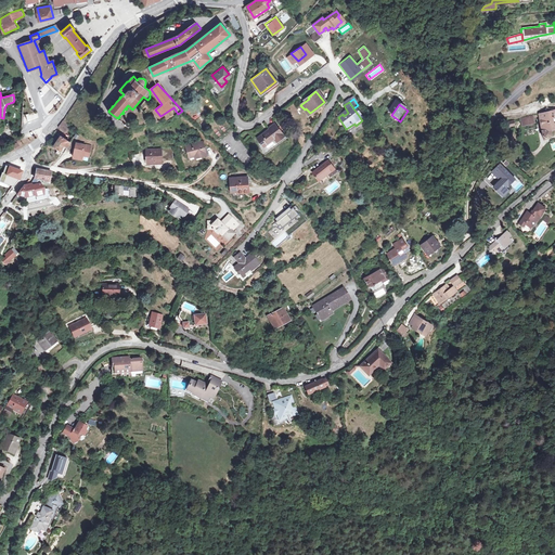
[(554,110),(539,114),(543,140),(553,138),(551,129),(554,128),(554,110)]
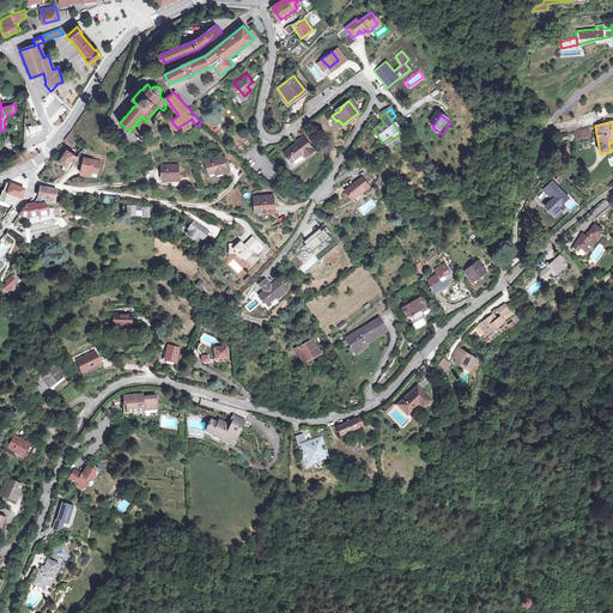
[(450,122),(442,134),(432,127),(429,132),(442,140),(453,123),(450,122)]
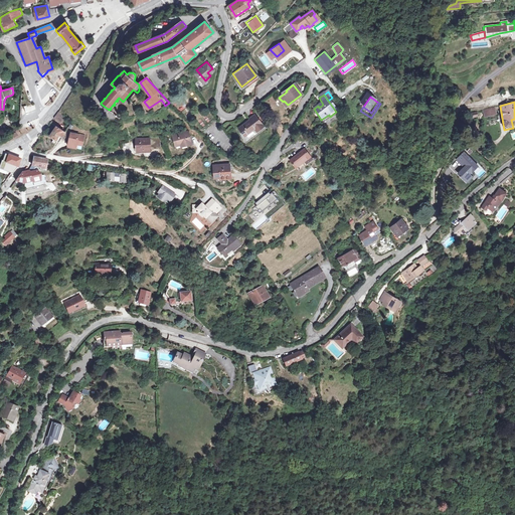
[(493,108),(482,111),(484,118),(495,115),(493,108)]
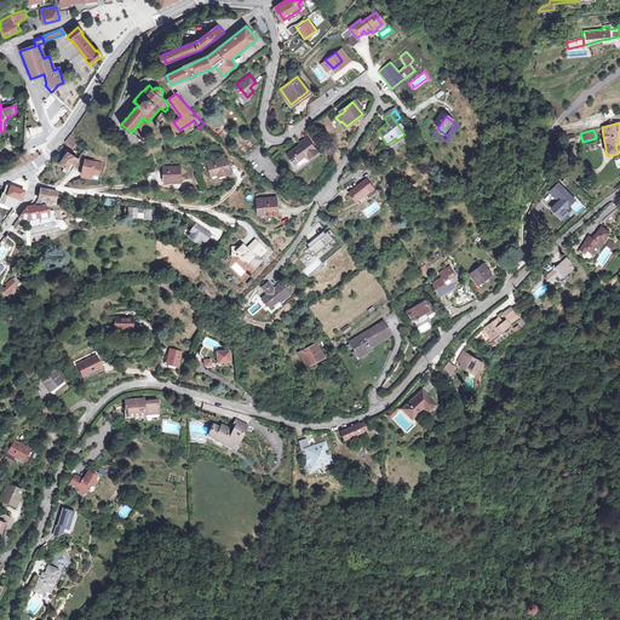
[(286,155),(292,164),(303,154),(305,158),(315,150),(306,139),(286,155)]
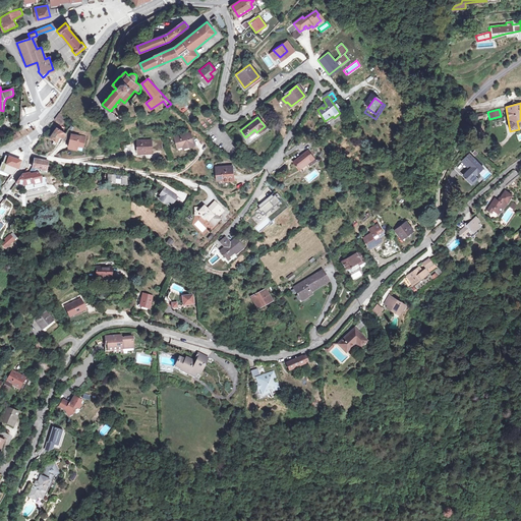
[(66,133),(64,131),(58,126),(51,136),(57,140),(61,136),(63,137),(66,133)]
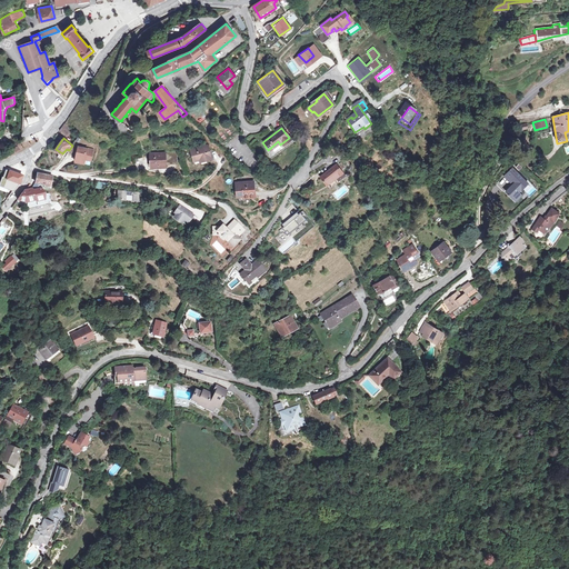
[(79,146),(77,157),(91,159),(95,149),(79,146)]
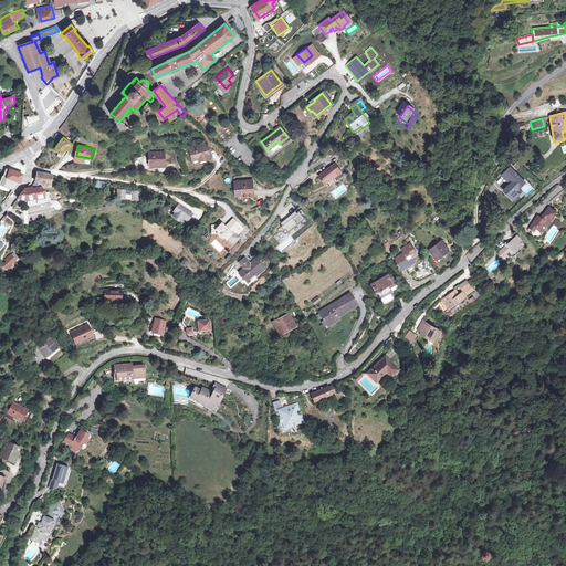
[(192,148),(196,159),(202,157),(202,159),(211,157),(208,145),(192,148)]
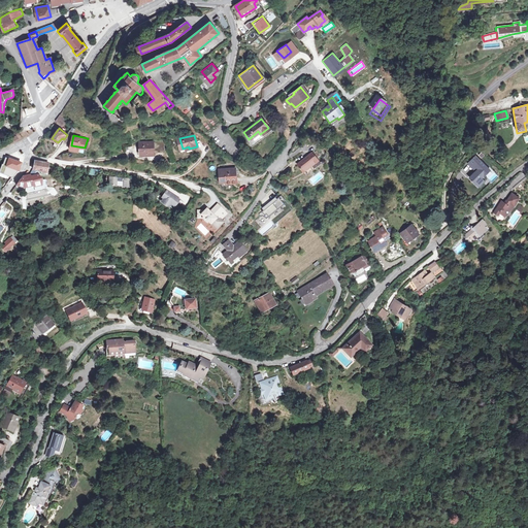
[(155,154),(155,150),(165,150),(165,139),(155,140),(155,142),(140,142),(141,155),(145,155),(145,154),(155,154)]
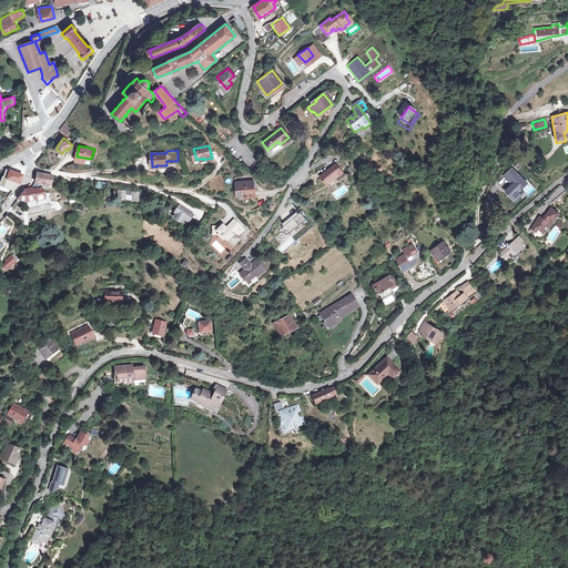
[(320,178),(325,185),(333,180),(336,183),(344,178),(335,166),(320,178)]
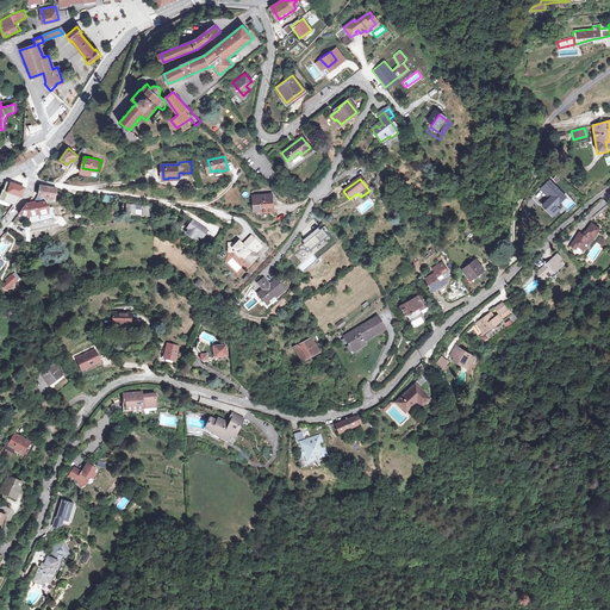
[(4,195),(18,201),(20,197),(23,197),(25,187),(10,180),(4,195)]
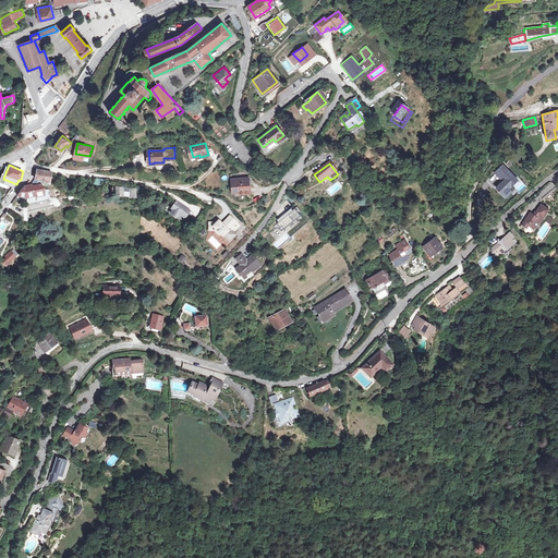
[(518,180),(502,166),(497,171),(506,180),(504,182),(502,182),(496,189),(498,191),(498,192),(499,193),(499,192),(502,195),(511,185),(512,186),(518,180)]
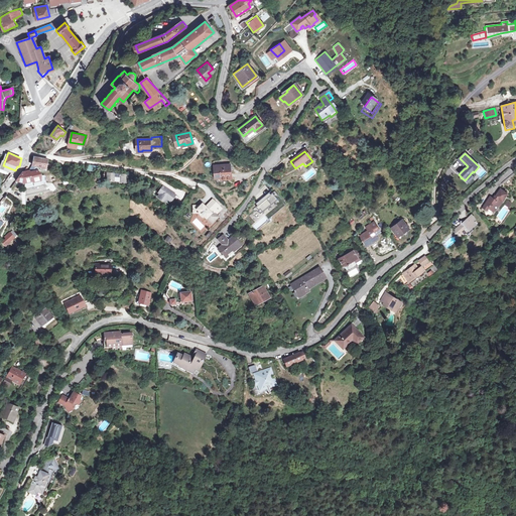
[(47,162),(50,162),(50,161),(48,160),(48,158),(33,157),(32,165),(47,167),(47,162)]
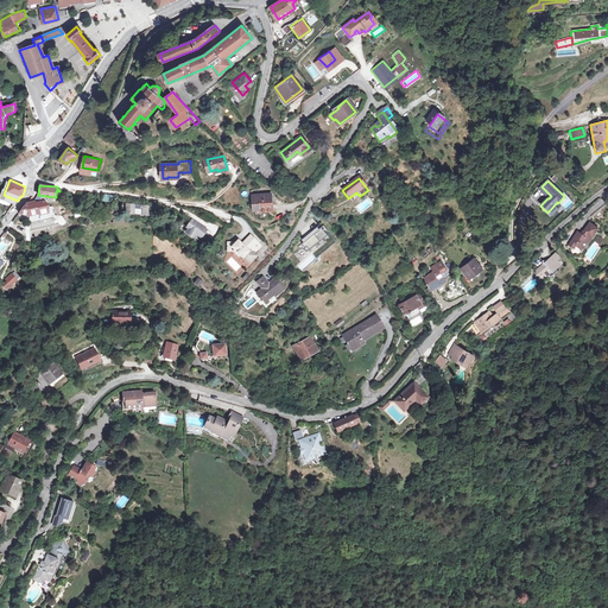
[(254,196),(255,209),(261,208),(261,210),(273,209),(272,194),(254,196)]
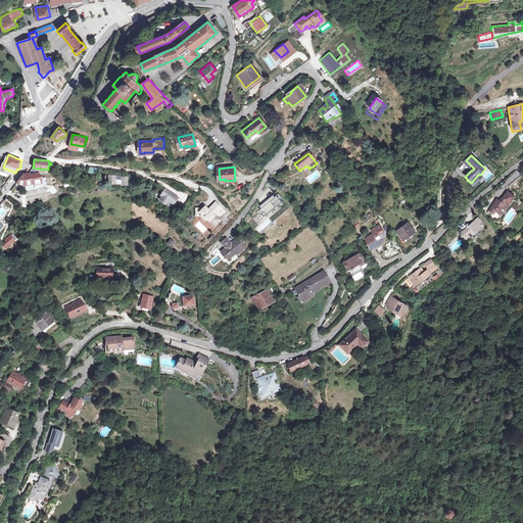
[(33,172),(31,171),(25,172),(15,184),(29,185),(43,182),(40,171),(33,172)]
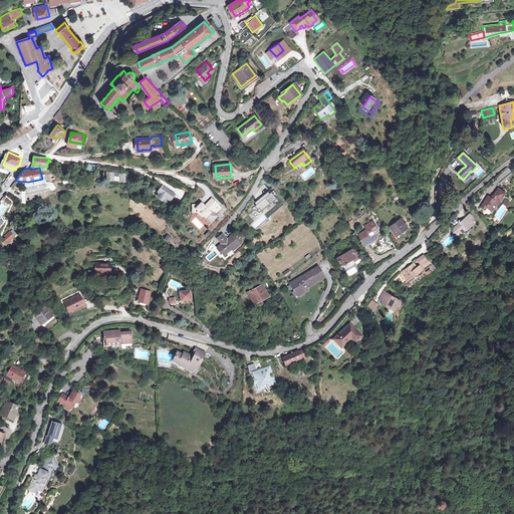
[(127,173),(106,172),(106,180),(127,181),(127,173)]
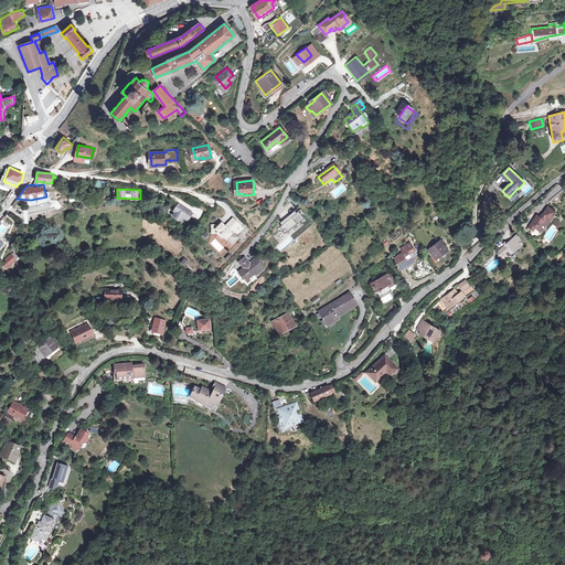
[(195,214),(192,211),(190,214),(185,212),(188,209),(178,202),(174,208),(177,209),(172,214),(174,215),(173,216),(178,219),(179,219),(181,220),(183,216),(188,220),(190,216),(193,217),(195,214)]
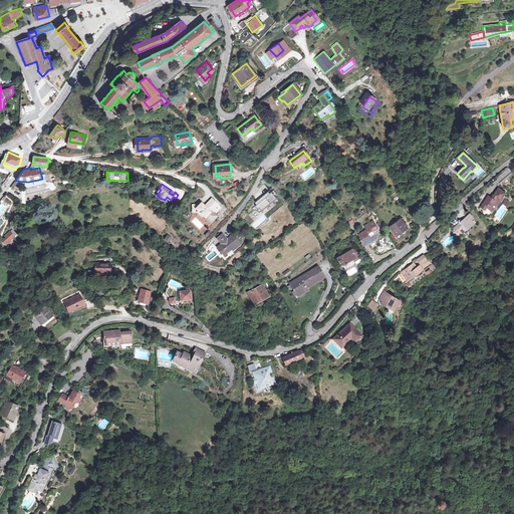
[(490,205),(495,209),(502,199),(503,199),(508,193),(501,188),(496,195),(495,194),(493,197),(491,195),(482,207),(487,209),(488,207),(490,205)]
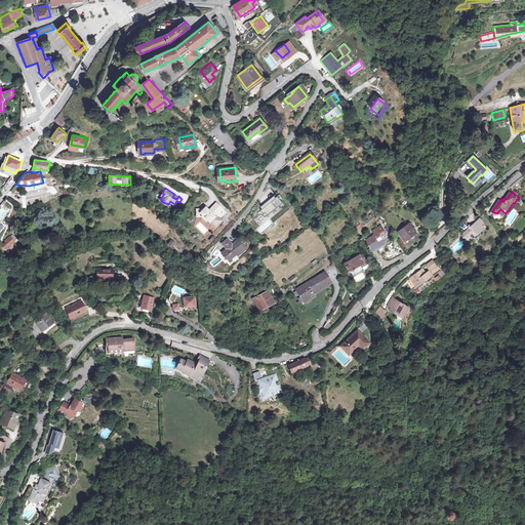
[(259,205),(261,207),(259,209),(254,213),(256,215),(258,215),(263,217),(280,203),(279,201),(281,199),(277,195),(273,198),(271,196),(259,205)]
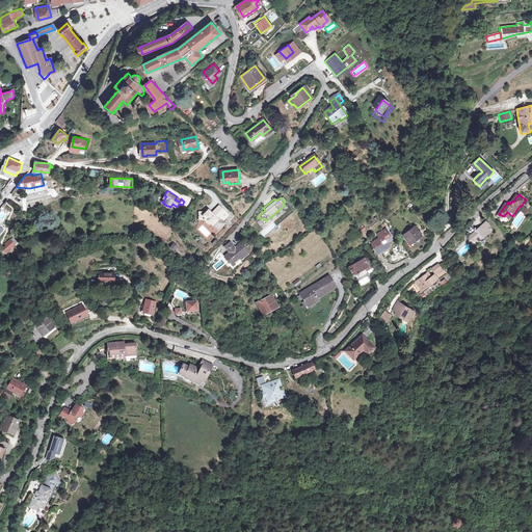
[(214,210),(218,215),(224,209),(219,204),(213,209),(214,210)]
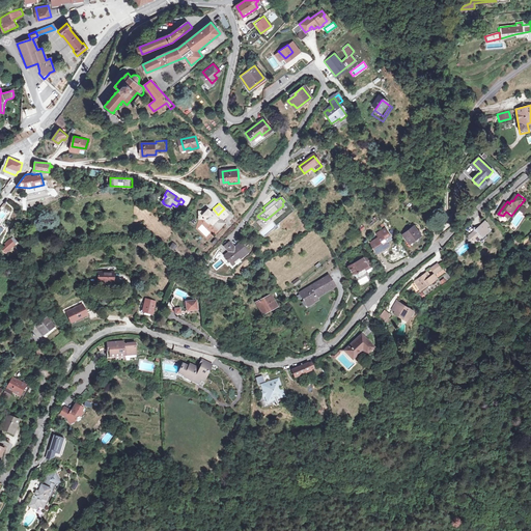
[(218,215),(214,210),(211,213),(207,210),(204,212),(198,212),(198,219),(204,219),(205,218),(218,229),(225,222),(221,219),(227,213),(224,208),(218,215)]
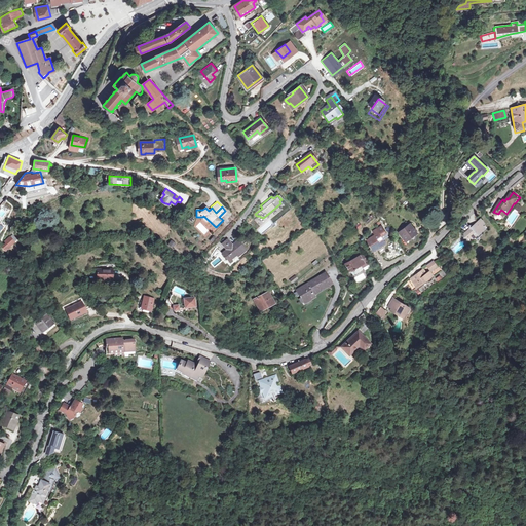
[(484,224),(486,223),(483,218),(466,232),(466,235),(468,237),(480,237),(480,234),(487,227),(484,224)]
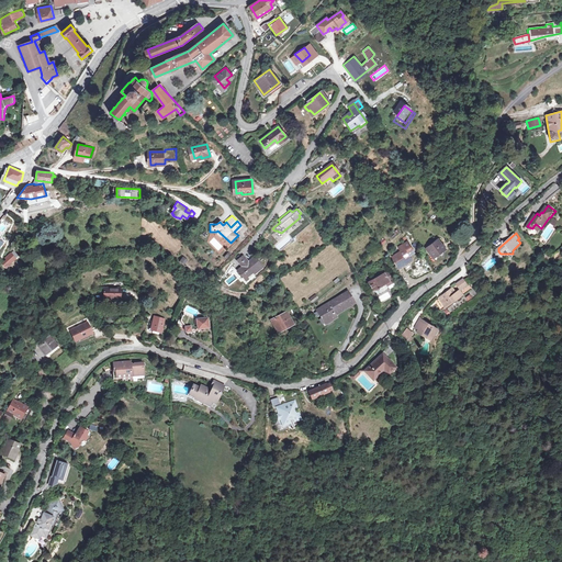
[(414,267),(405,254),(414,248),(406,238),(398,244),(401,247),(391,254),(397,265),(402,262),(407,271),(414,267)]
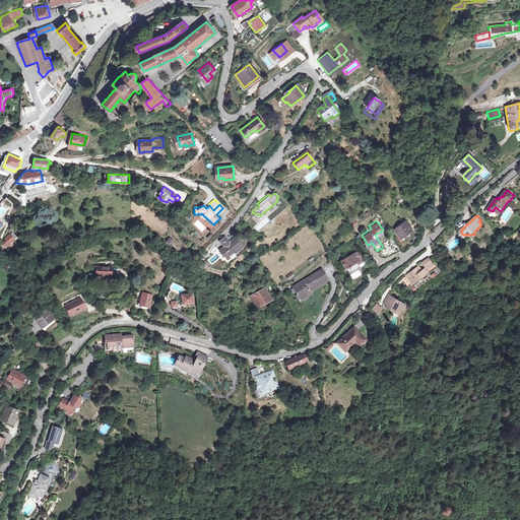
[(409,230),(404,220),(394,226),(399,236),(409,230)]
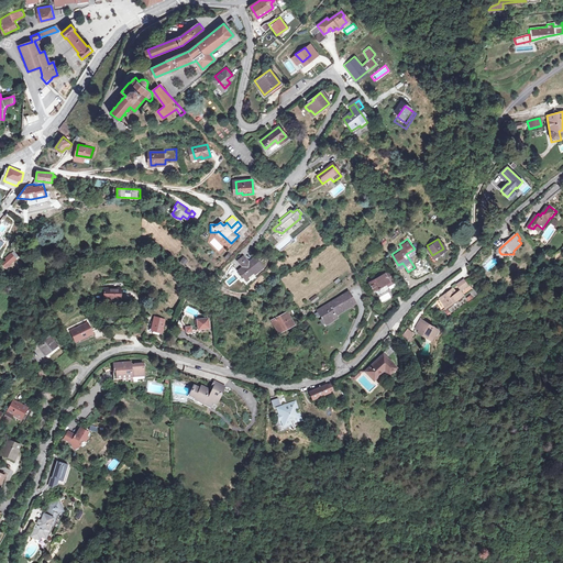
[(238,262),(241,265),(247,260),(244,256),(238,262)]
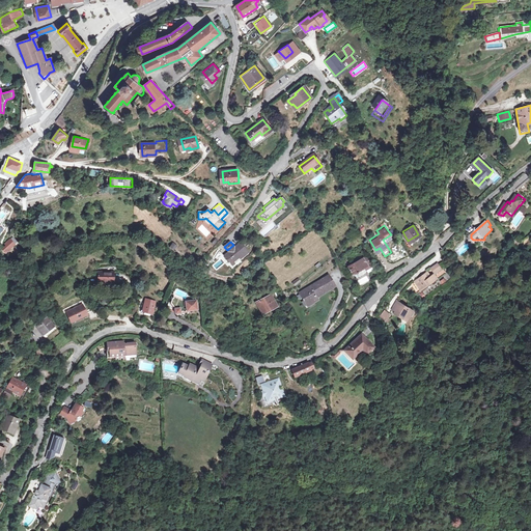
[(233,245),(227,250),(230,253),(224,258),(233,269),(249,254),(240,244),(235,248),(233,245)]
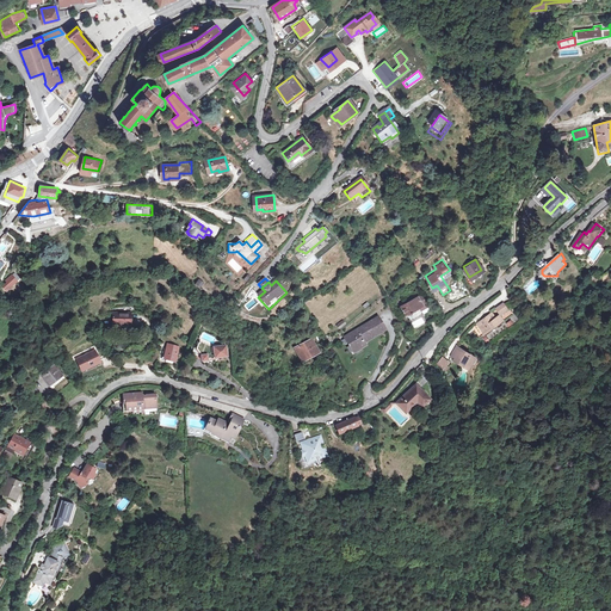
[(471,281),(466,284),(470,291),(476,288),(471,281)]
